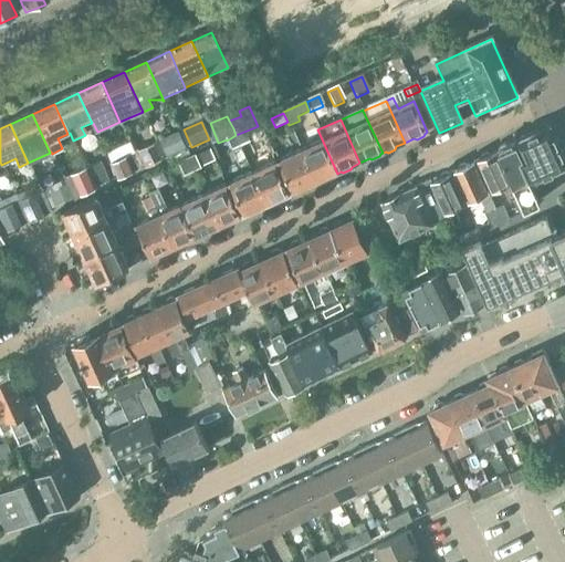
[(156,143),(156,144),(164,160),(187,149),(178,132),(156,143)]
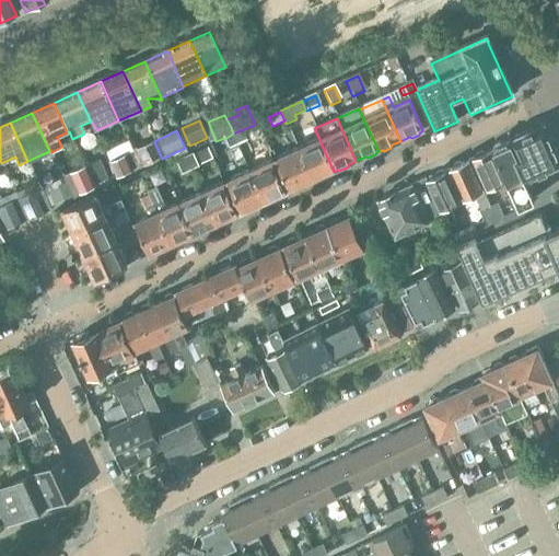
[(532,131),(510,141),(516,158),(517,159),(514,160),(524,181),(558,164),(558,160),(547,136),(532,131)]
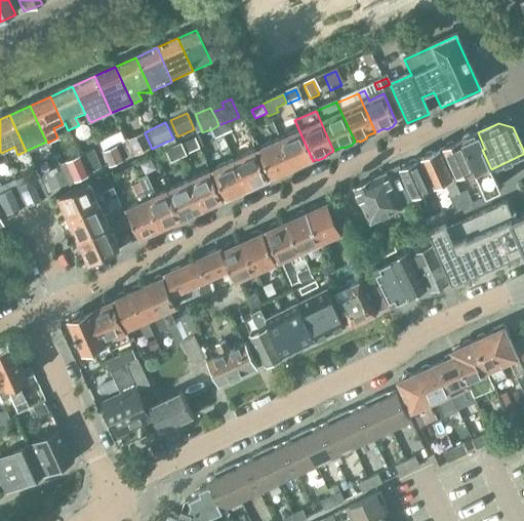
[(218,125),(210,130),(214,139),(222,136),(218,128),(219,127),(218,125)]
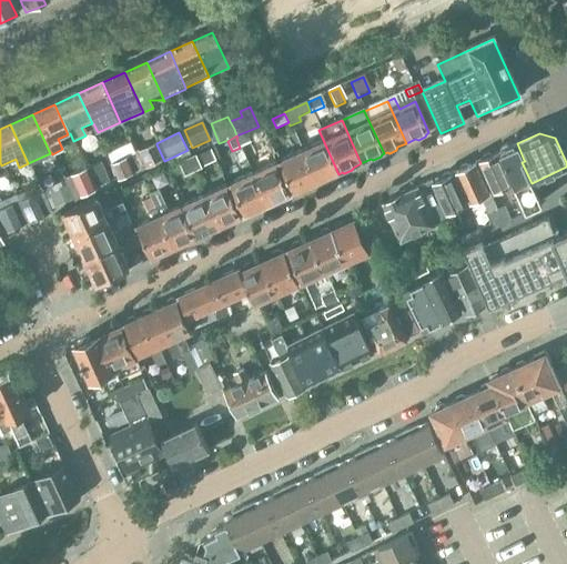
[(324,142),(302,153),(316,184),(325,180),(328,181),(335,178),(336,175),(338,174),(324,142)]
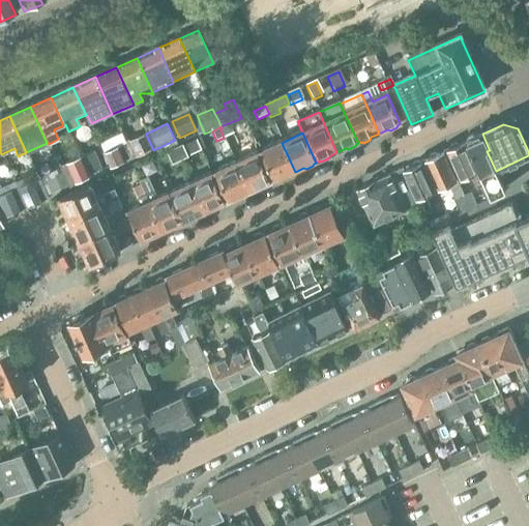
[(466,143),(486,186),(491,198),(504,192),(496,171),(487,151),(486,150),(489,149),(482,134),(465,142),(466,143)]
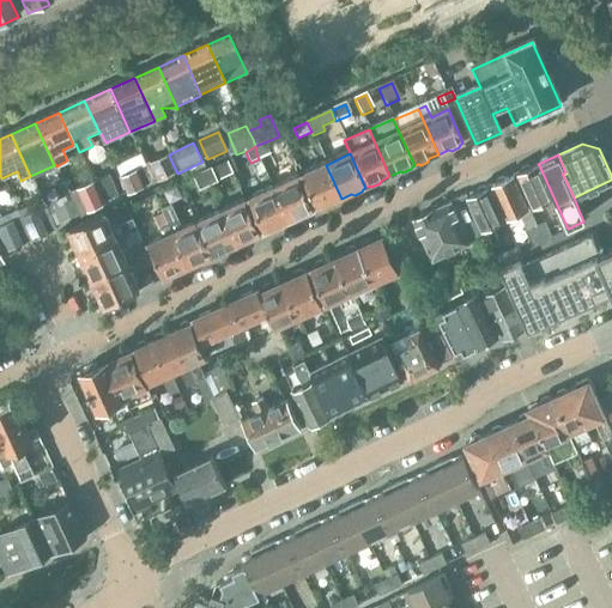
[(145,166),(147,174),(153,186),(177,174),(169,156),(145,166)]
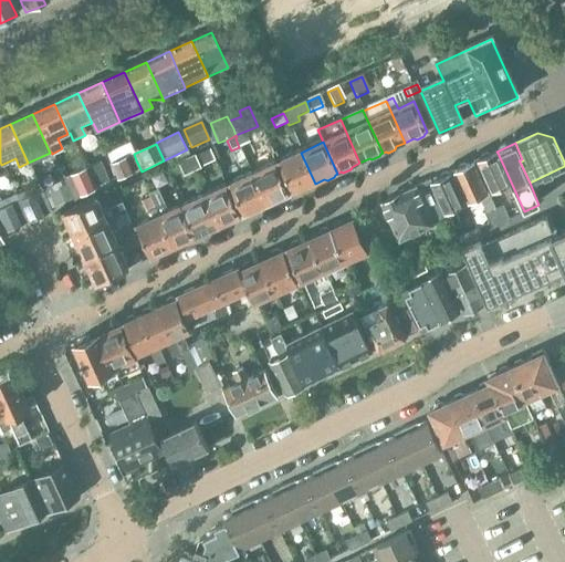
[(315,184),(301,153),(279,163),(292,194),(295,193),(297,194),(305,190),(306,187),(315,184)]
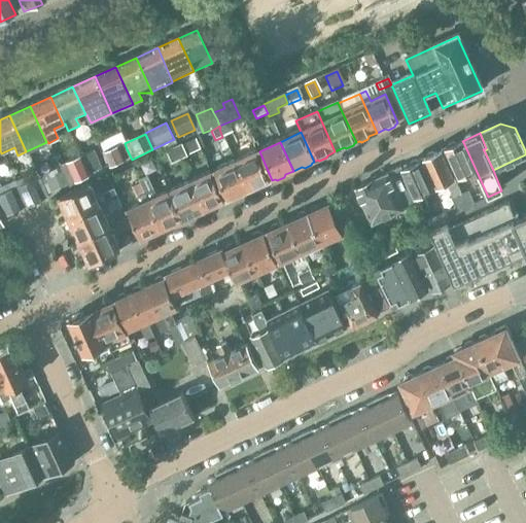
[(475,188),(483,185),(463,142),(455,146),(453,145),(448,147),(447,149),(445,151),(457,179),(467,174),(475,188)]
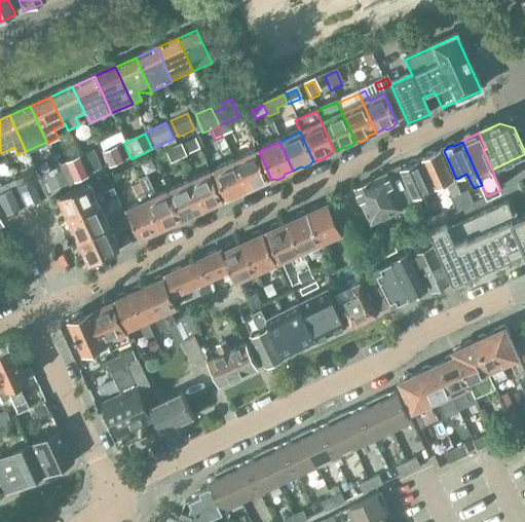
[(181,146),(174,149),(179,161),(186,157),(181,146)]
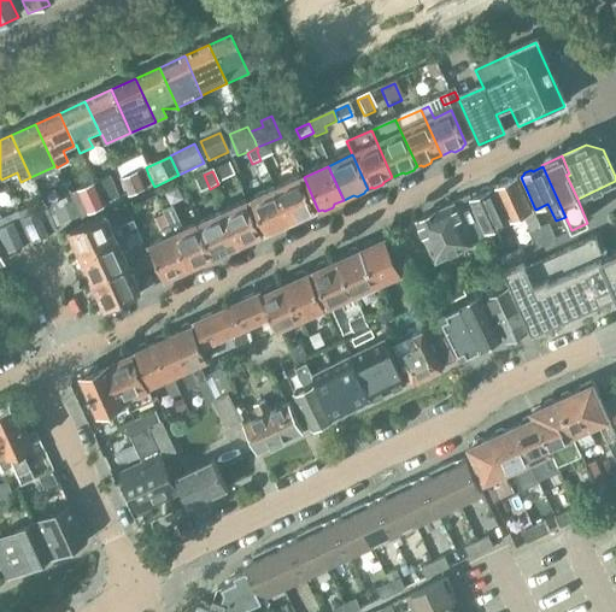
[(154,187),(148,175),(141,178),(139,172),(121,180),(128,198),(154,187)]
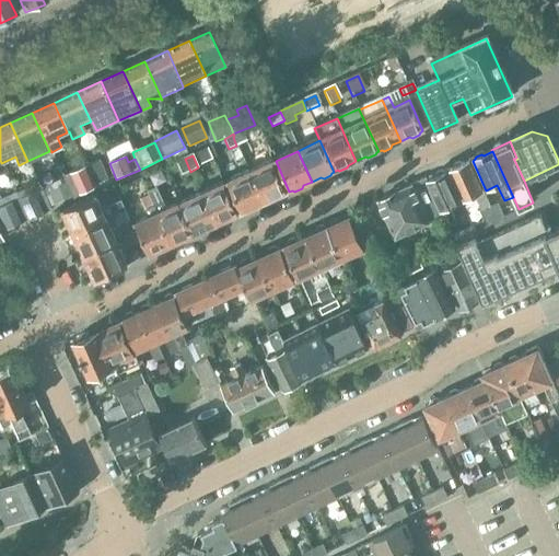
[(190,172),(185,159),(176,163),(182,175),(190,172)]
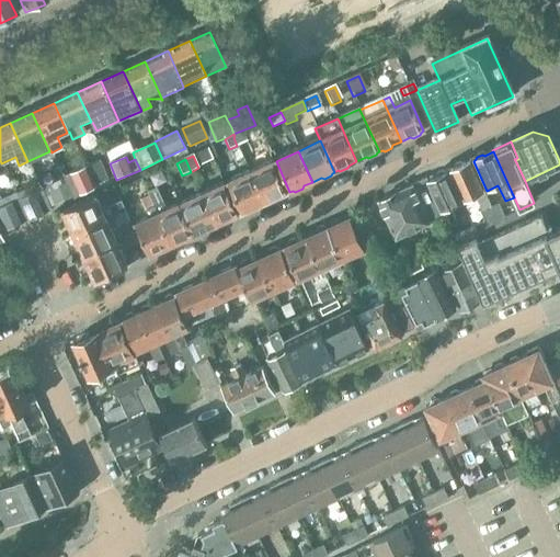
[(272,162),(250,173),(264,204),(273,200),(275,201),(283,197),(284,195),(286,194),(272,162)]
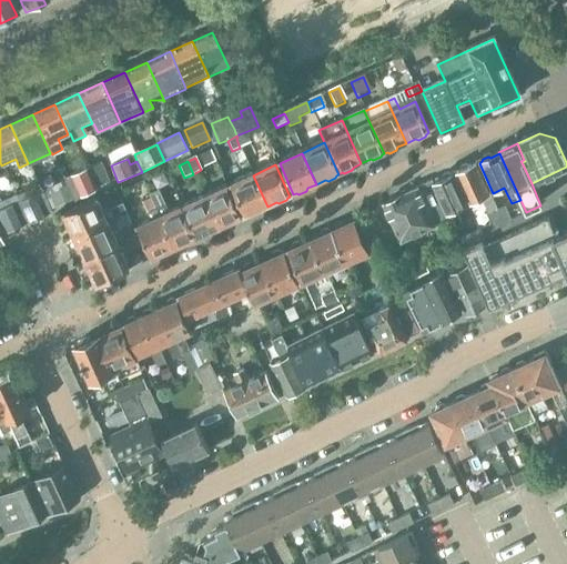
[(455,173),(469,204),(481,199),(487,214),(496,210),(475,164),(467,169),(465,168),(458,170),(458,172),(455,173)]
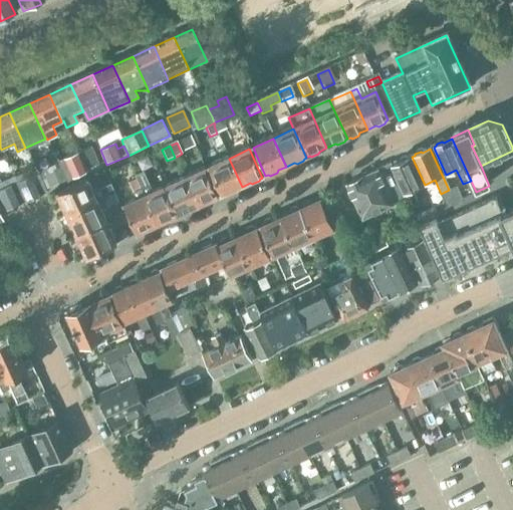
[(79,155),(86,172),(98,167),(91,150),(79,155)]
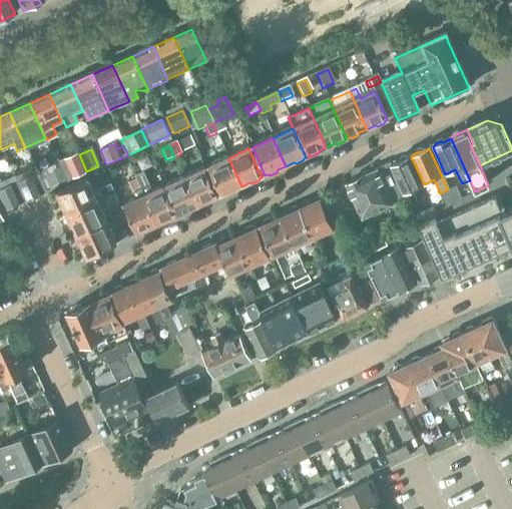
[(87,173),(78,154),(57,162),(59,166),(58,166),(65,183),(87,173)]
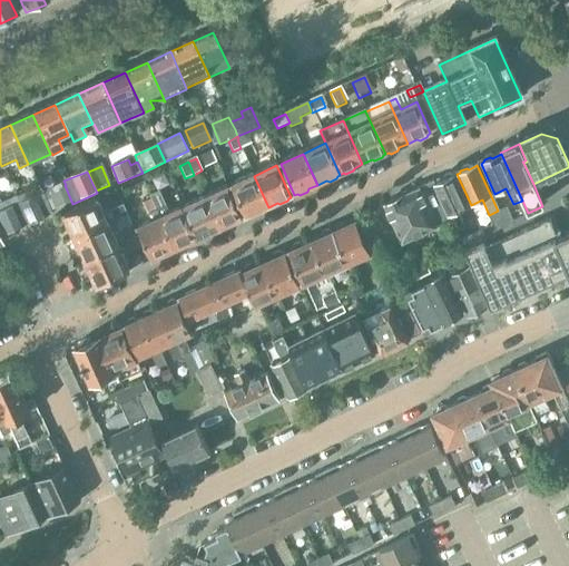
[(268,207),(254,176),(231,186),(245,217),(248,216),(251,217),(258,214),(260,212),(268,207)]
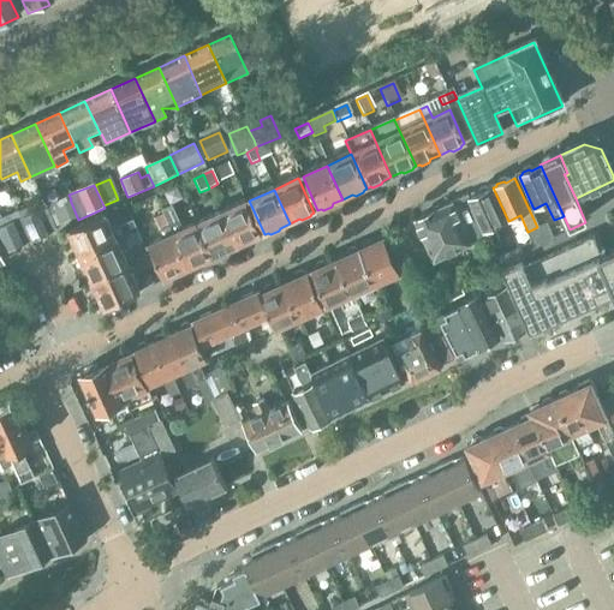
[(468,199),(486,239),(490,250),(500,245),(492,228),(505,222),(489,190),(487,191),(484,190),(478,193),(477,196),(468,199)]
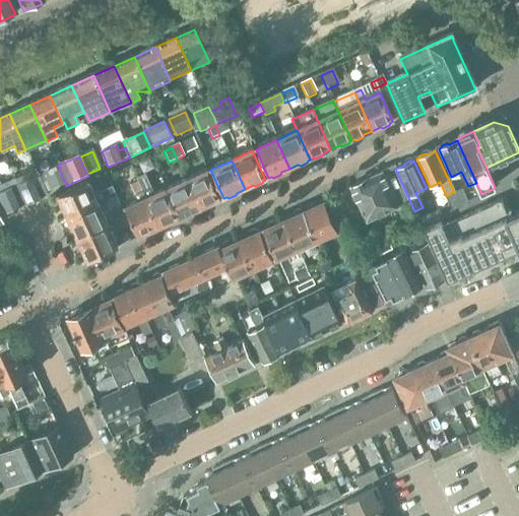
[(349,188),(366,223),(410,202),(394,168),(349,188)]
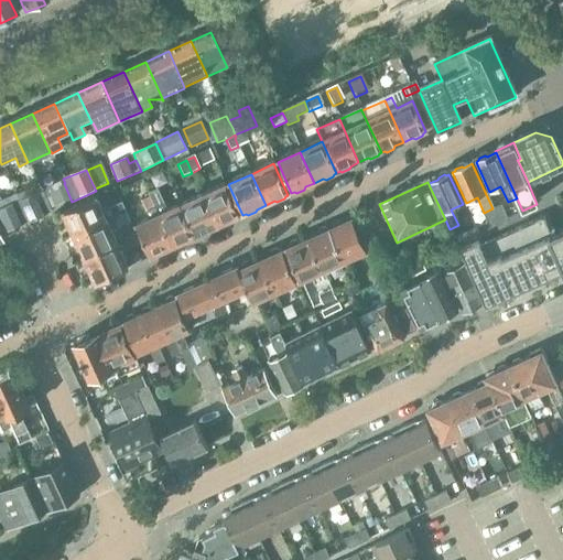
[(64,183),(42,193),(50,211),(72,202),(64,183)]
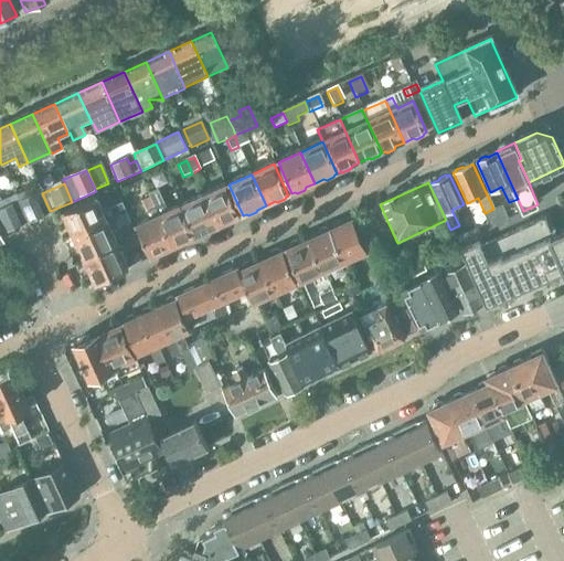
[(225,187),(203,197),(217,228),(226,223),(229,224),(235,221),(236,219),(240,218),(225,187)]
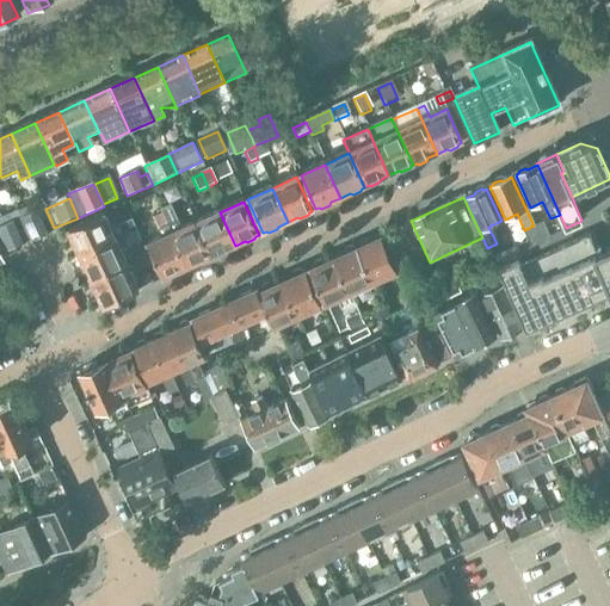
[(20,220),(31,242),(49,234),(55,230),(54,228),(45,209),(32,215),(29,209),(18,214),(20,220)]
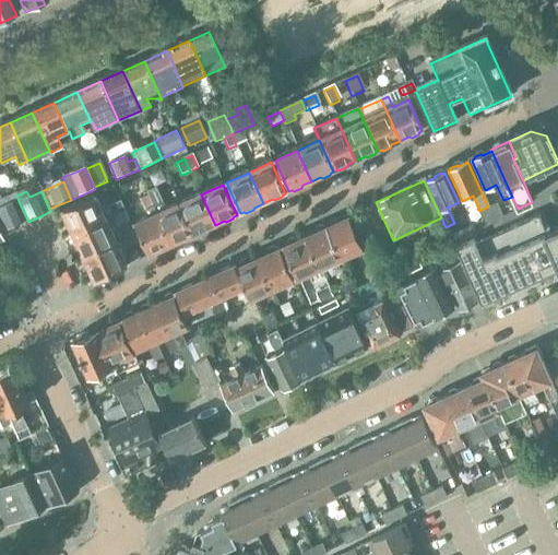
[(156,193),(149,197),(170,246),(179,241),(182,243),(189,239),(189,237),(192,236),(178,204),(166,210),(163,203),(162,204),(156,193)]
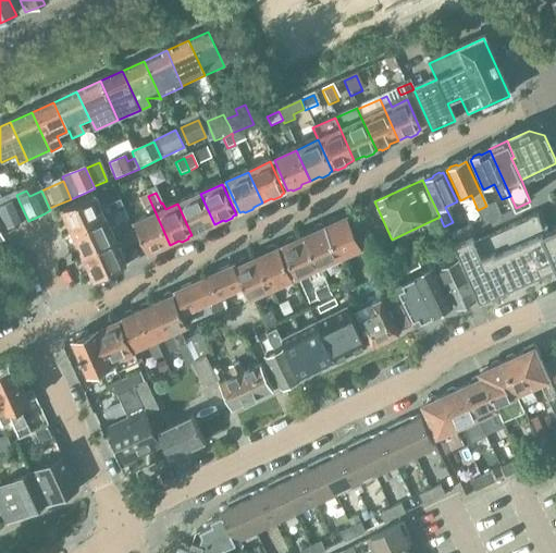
[(214,224),(200,194),(178,204),(192,234),(195,233),(197,234),(204,231),(205,229),(214,224)]
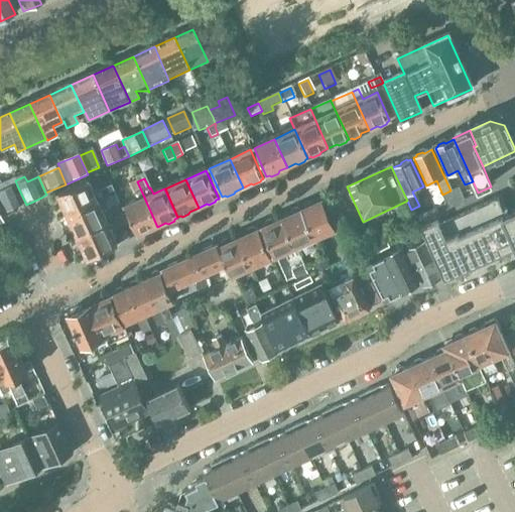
[(157,227),(137,181),(129,185),(136,202),(124,207),(137,236),(140,235),(142,235),(148,233),(149,230),(157,227)]
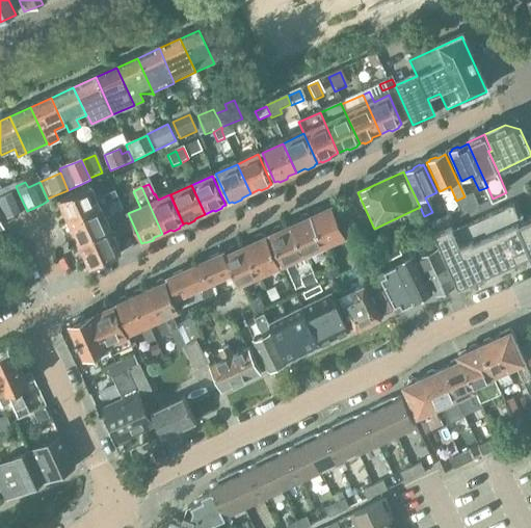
[(69,222),(99,209),(108,205),(118,201),(114,192),(96,201),(89,188),(59,202),(60,204),(59,207),(62,213),(64,214),(69,222)]
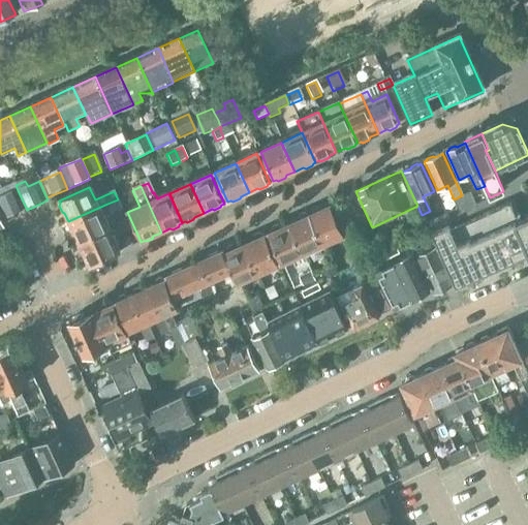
[(27,210),(18,190),(0,197),(0,208),(5,219),(27,210)]
